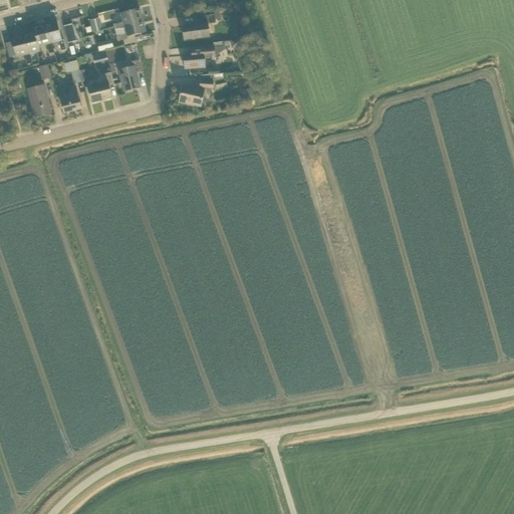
[(114,30),(124,28),(123,25),(143,21),(140,9),(120,13),(123,22),(113,25),(114,30)]
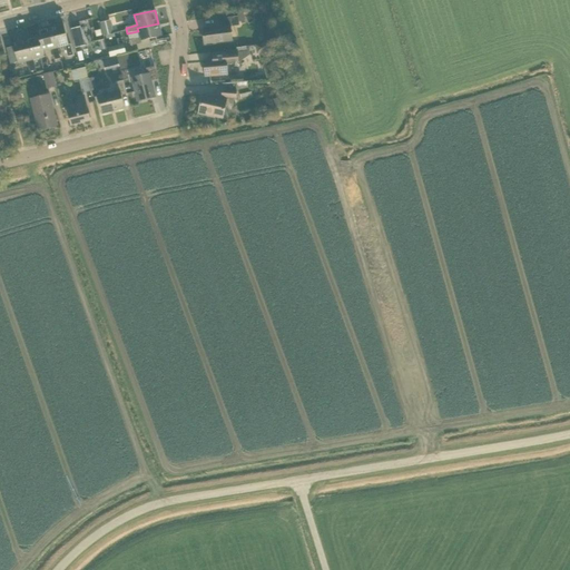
[(219,28),(203,30),(205,45),(233,41),(231,27),(239,26),(238,22),(238,17),(218,19),(219,28)]
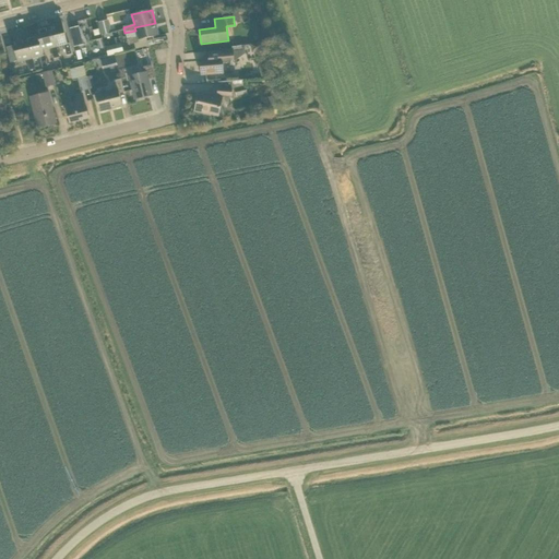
[(98,23),(102,36),(110,34),(108,21),(98,23)]
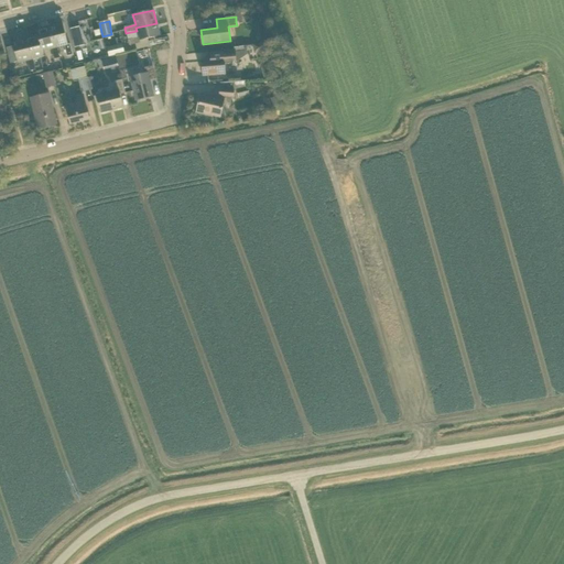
[(156,23),(136,28),(137,31),(138,38),(128,41),(129,46),(140,43),(139,41),(160,36),(156,23)]
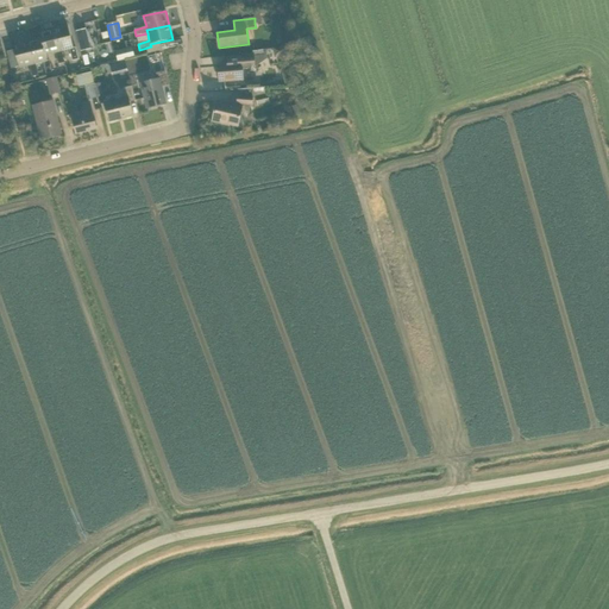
[(54,30),(58,48),(58,52),(62,51),(69,49),(73,61),(79,60),(75,48),(74,48),(68,26),(54,30)]
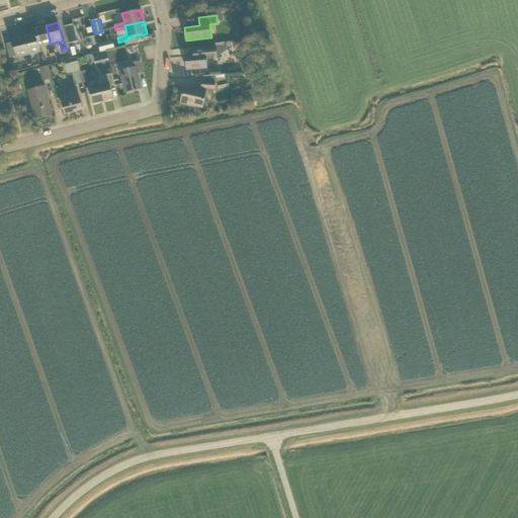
[(50,45),(50,40),(46,25),(33,28),(34,32),(38,48),(38,47),(48,45),(50,55),(55,54),(53,44),(50,45)]
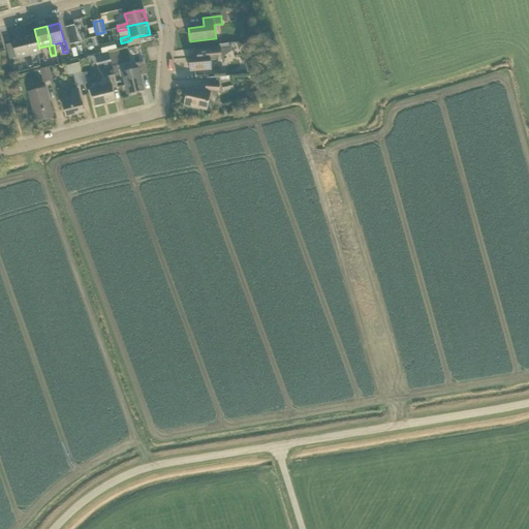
[(79,42),(74,26),(65,28),(70,45),(79,42)]
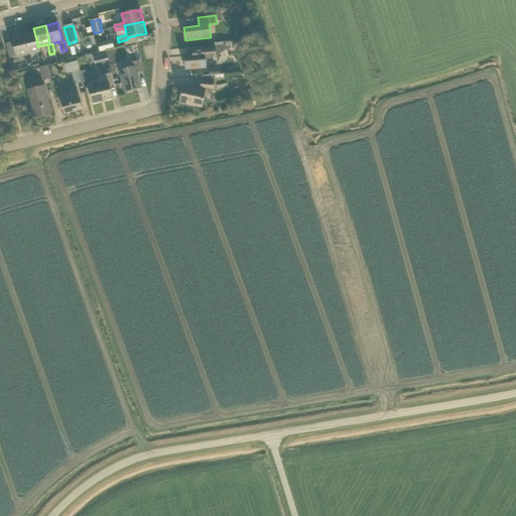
[(38,46),(38,47),(34,32),(23,35),(28,54),(30,54),(36,52),(39,62),(44,61),(41,51),(40,51),(38,46)]
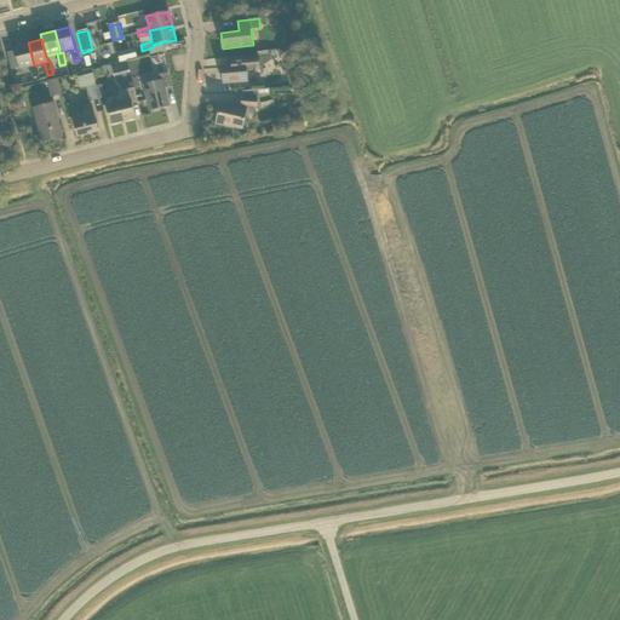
[(34,65),(28,42),(13,46),(15,51),(7,53),(12,72),(30,67),(33,79),(39,78),(36,65),(34,65)]
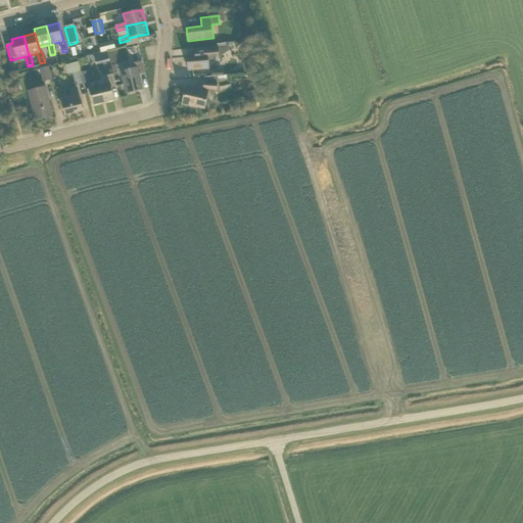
[(113,41),(109,41),(99,44),(101,52),(115,49),(113,41)]
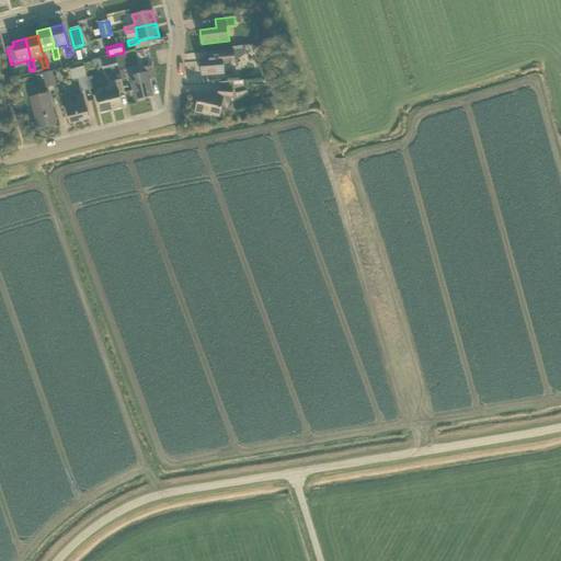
[(147,49),(136,52),(138,59),(149,56),(147,49)]
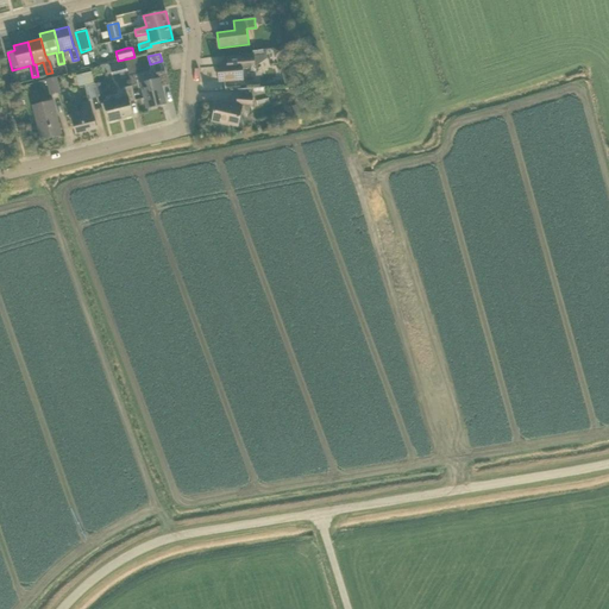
[(242,69),(255,68),(253,56),(227,58),(227,64),(218,66),(219,82),(243,81),(242,69)]
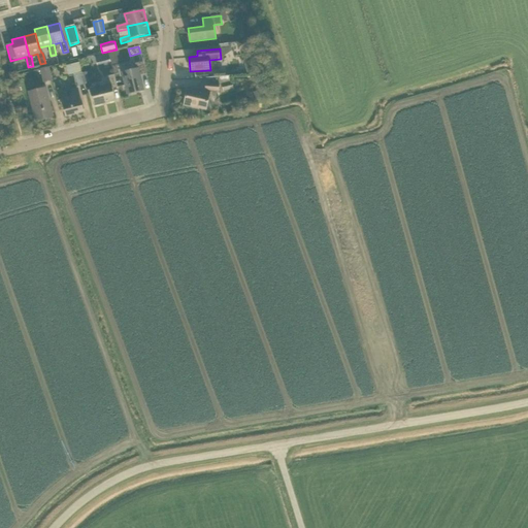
[(110,61),(109,55),(97,58),(98,64),(110,61)]
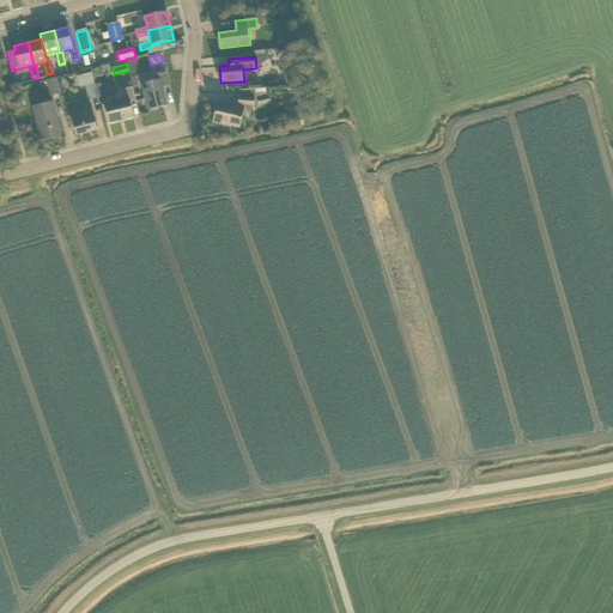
[(284,70),(283,71),(287,86),(295,86),(289,66),(286,67),(285,68),(284,70)]
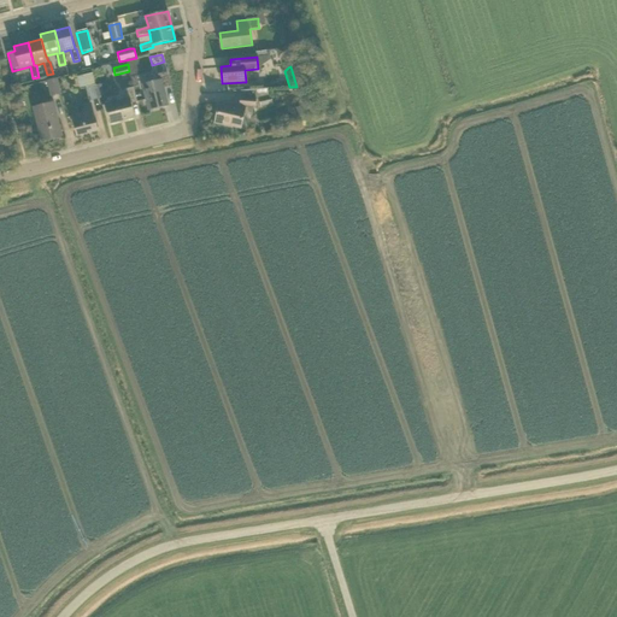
[(168,105),(164,88),(171,86),(168,72),(157,75),(159,80),(142,84),(150,110),(168,105)]
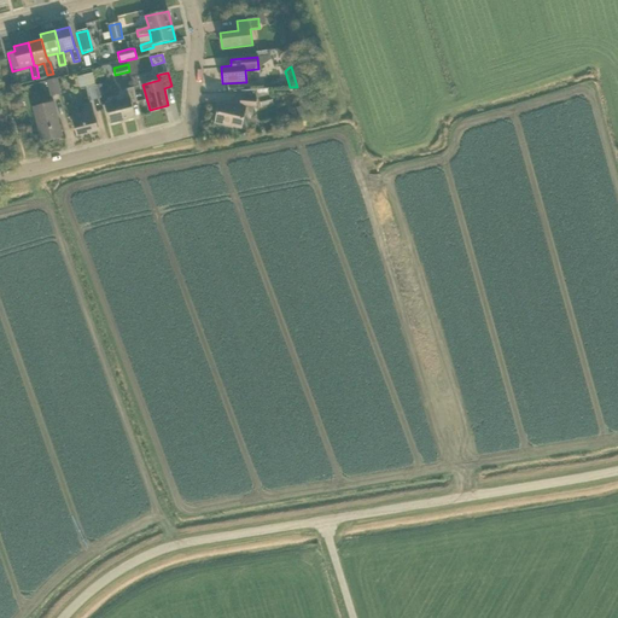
[(86,87),(95,86),(93,74),(83,76),(86,87)]
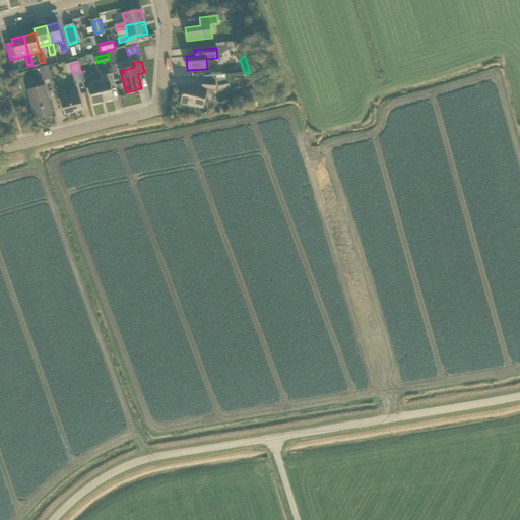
[(40,68),(43,81),(52,79),(48,66),(40,68)]
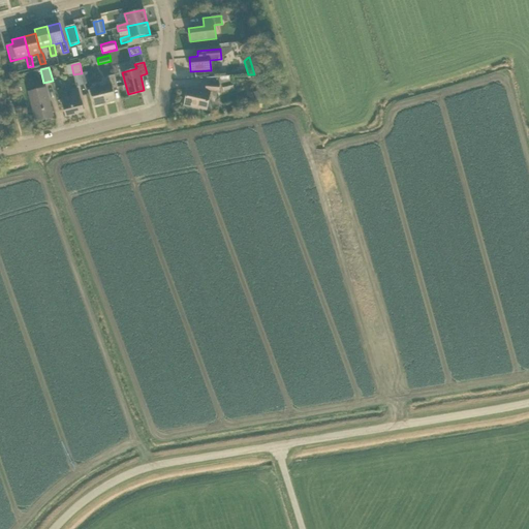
[(86,85),(83,73),(73,75),(76,87),(86,85)]
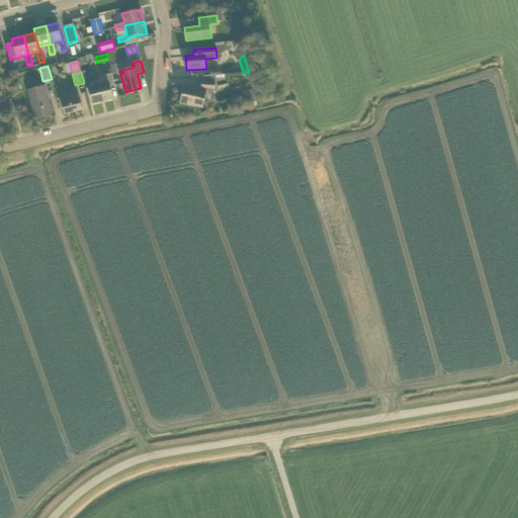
[(93,103),(112,99),(109,87),(115,86),(112,73),(104,75),(106,83),(90,88),(93,103)]
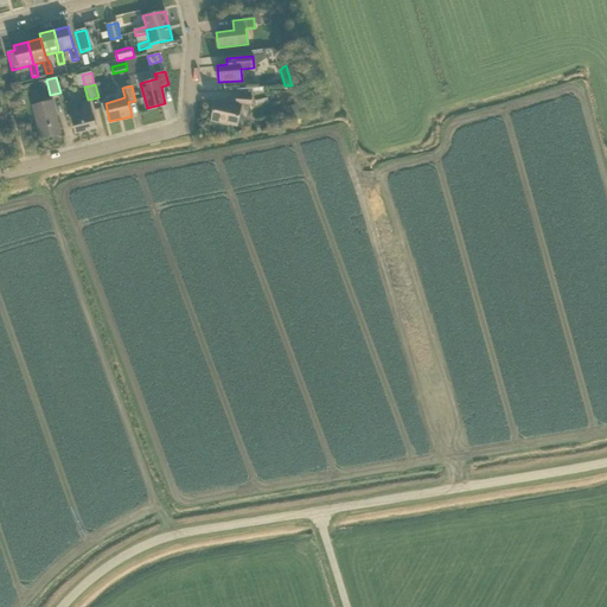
[(267,94),(268,94),(267,87),(253,89),(251,96),(251,97),(255,97),(267,94)]
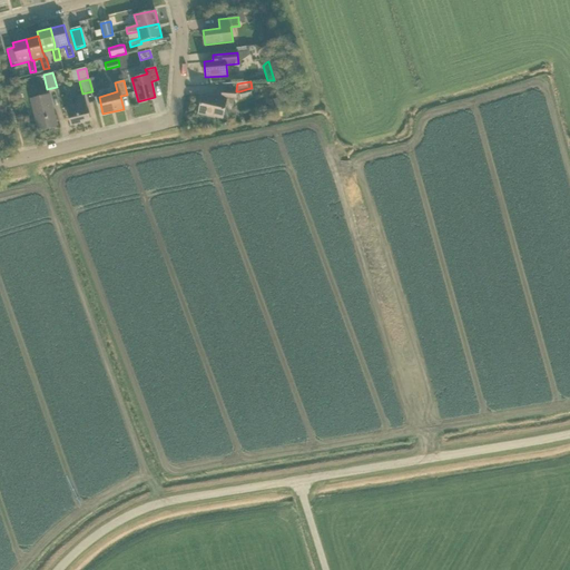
[(241,99),(252,96),(251,88),(239,91),(241,99)]
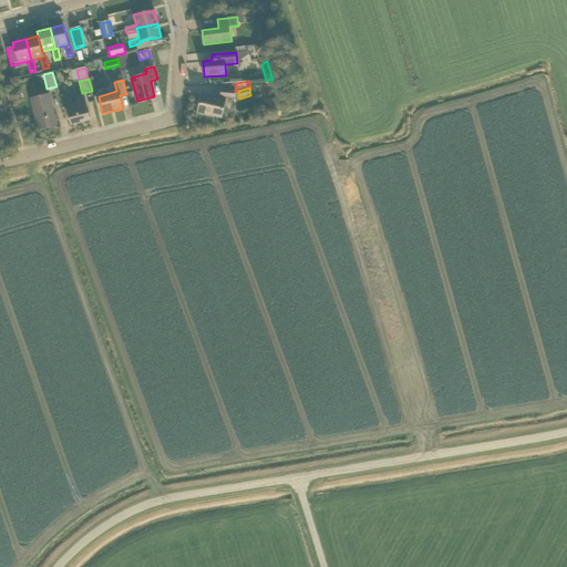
[(197,113),(220,119),(224,105),(232,107),(234,99),(235,99),(235,91),(235,90),(222,89),(220,100),(202,95),(197,113)]
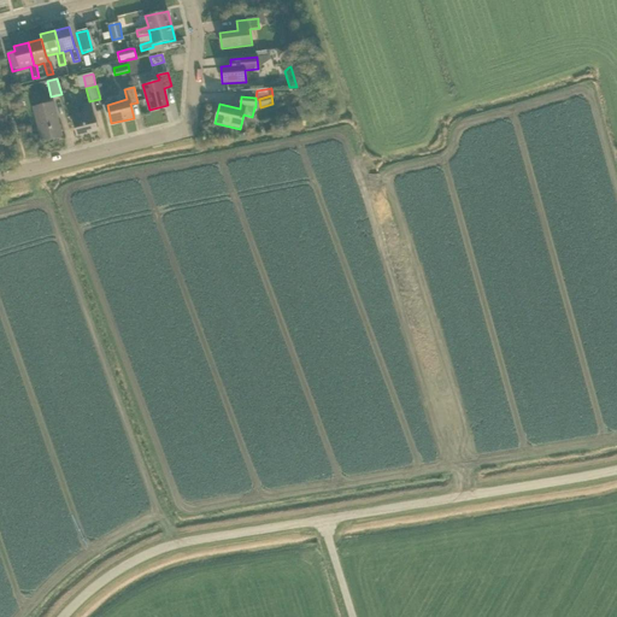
[(33,107),(41,141),(63,136),(54,103),(33,107)]
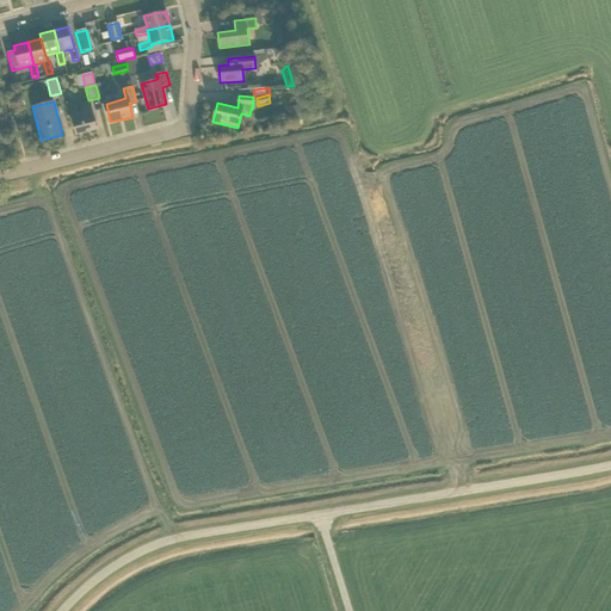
[(72,115),(76,135),(97,130),(90,103),(84,104),(85,111),(72,115)]
